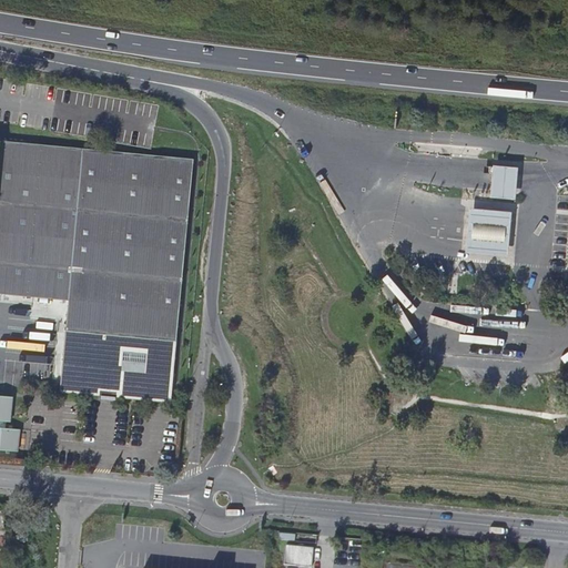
[(70,301),(62,392),(171,402),(192,162),(0,145),(0,294),(26,296),(59,300),(70,301)]
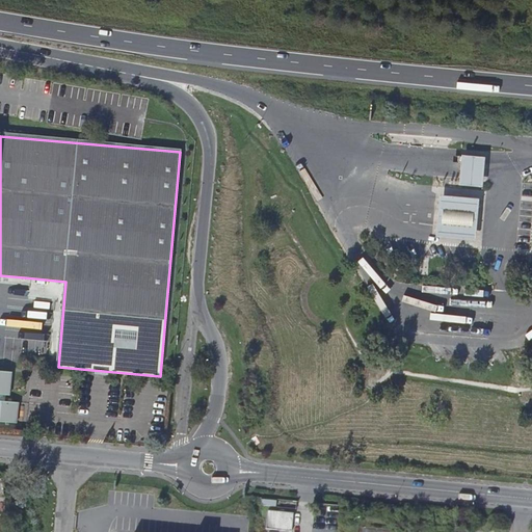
[(480,173),(481,157),(458,155),(457,170),(455,186),(478,188),(480,173)]
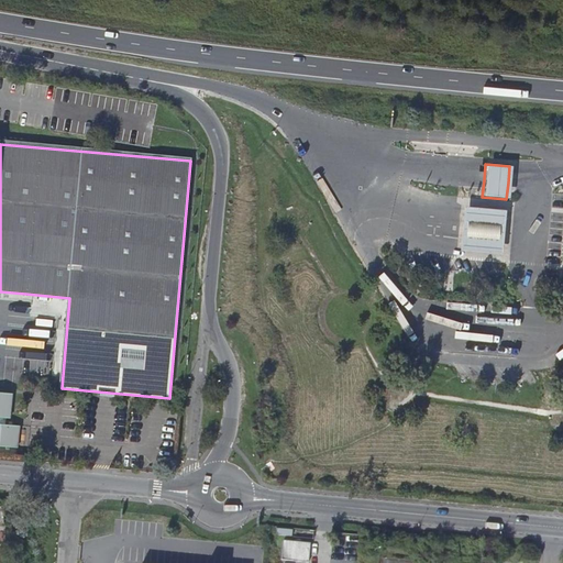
[(506,232),(508,209),(462,205),(460,227),(457,251),(504,256),(506,232)]
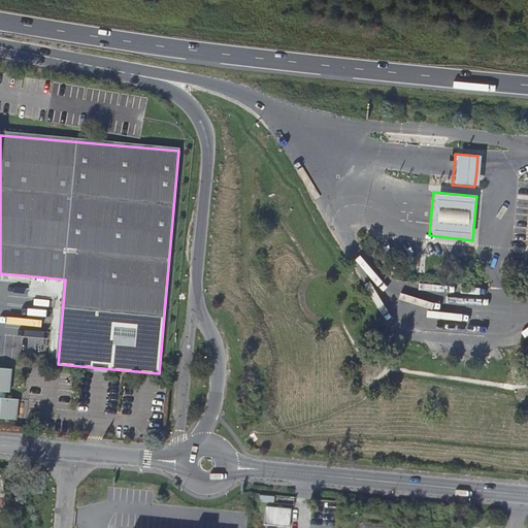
[(10,391),(12,368),(0,366),(0,417),(17,419),(19,398),(5,397),(6,391),(10,391)]
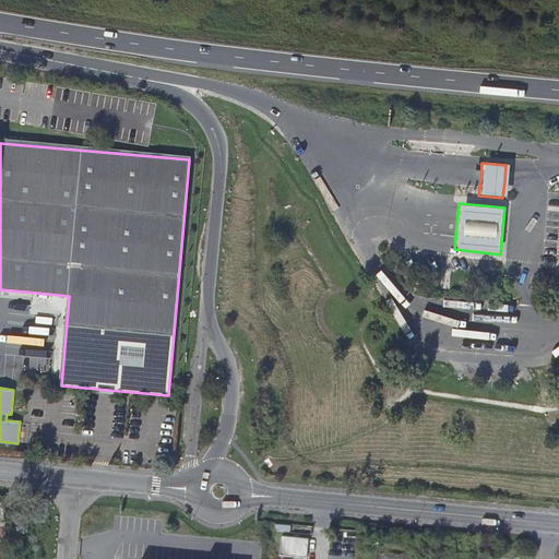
[(297,558),(299,539),(272,536),(270,556),(297,558)]
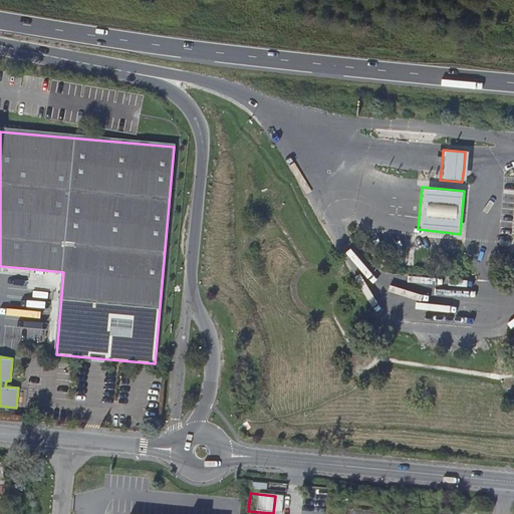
All buildings are outlined.
